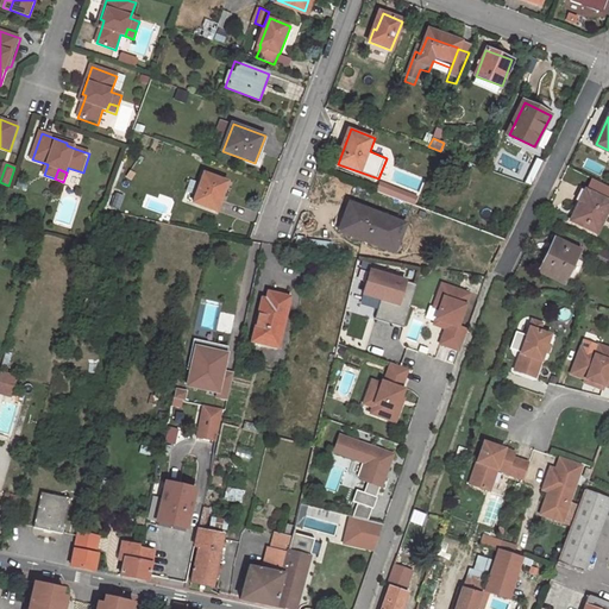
[(218,212),(230,182),(201,171),(190,201),(218,212)]
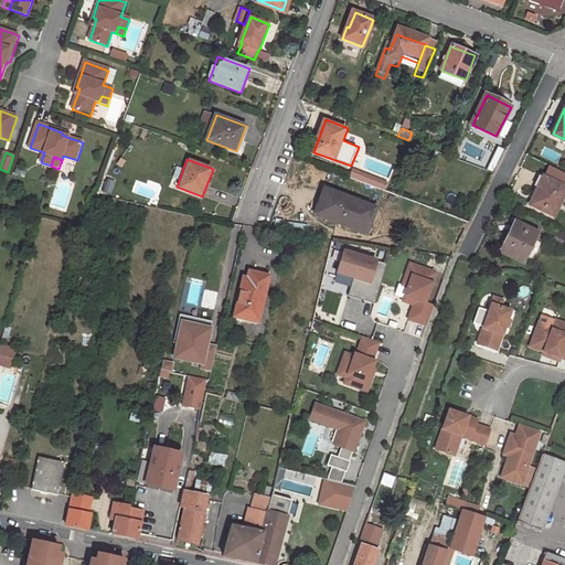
[(385,183),(350,170),(348,176),(382,189),(385,183)]
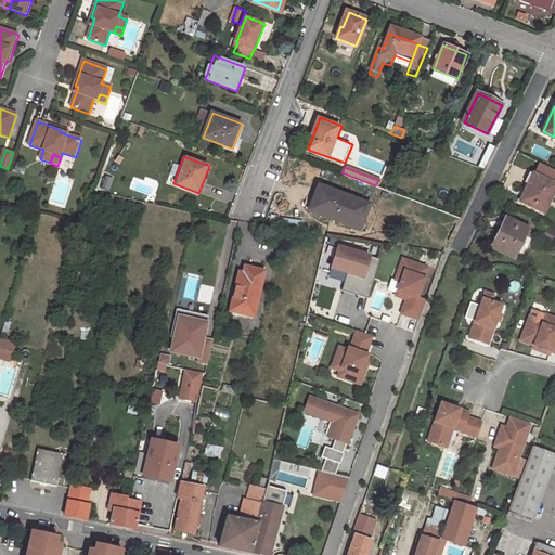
[(544,211),(554,189),(554,183),(534,175),(521,201),(544,211)]
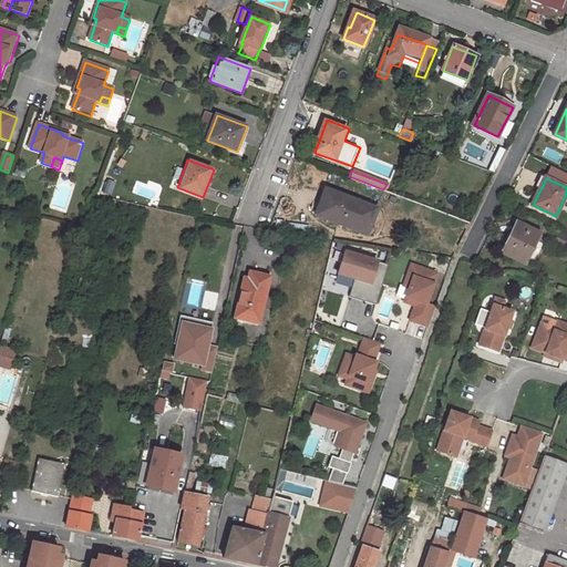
[(339,206),(342,196),(327,189),(322,200),(339,206)]
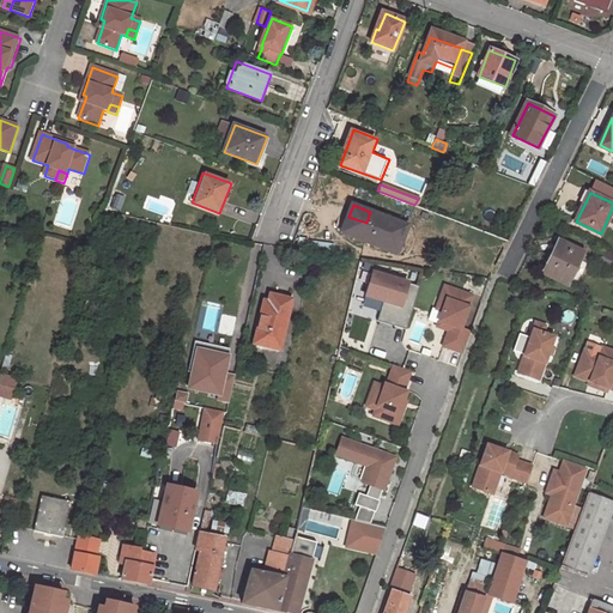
[(398,254),(408,225),(370,212),(366,223),(349,217),(343,234),(398,254)]
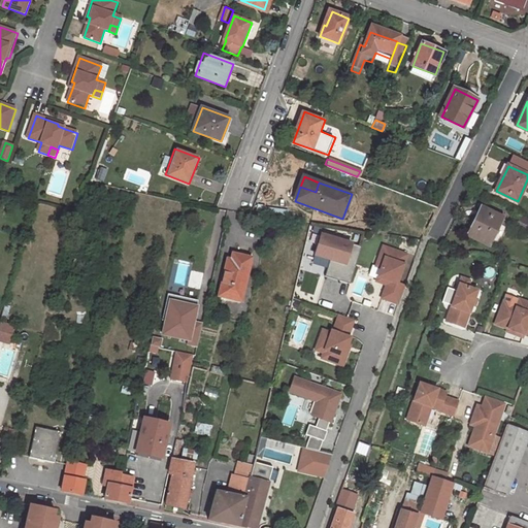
[(490,246),(503,218),(482,207),(468,236),(490,246)]
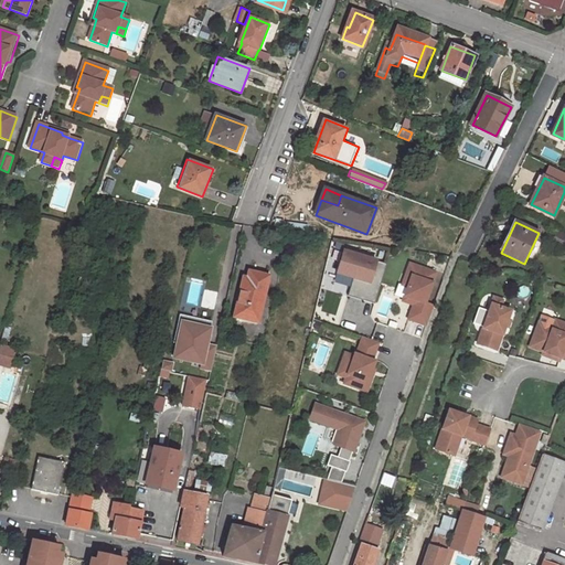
[(387,264),(344,252),(338,273),(353,277),(359,279),(354,292),(365,297),(364,300),(375,304),(387,264)]
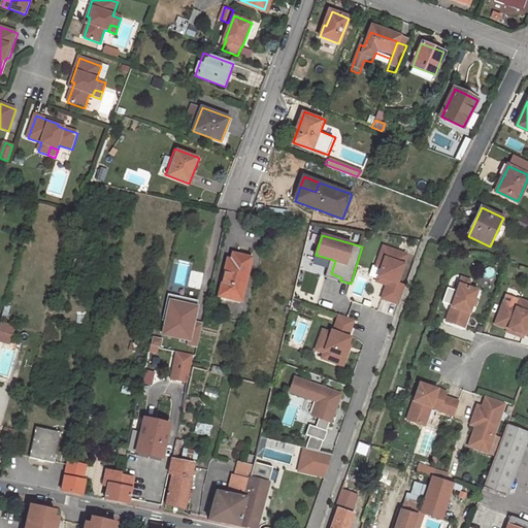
[(406,255),(383,246),(380,257),(385,258),(381,268),(376,282),(387,285),(391,286),(389,290),(386,289),(383,298),(399,304),(405,286),(397,283),(406,255)]
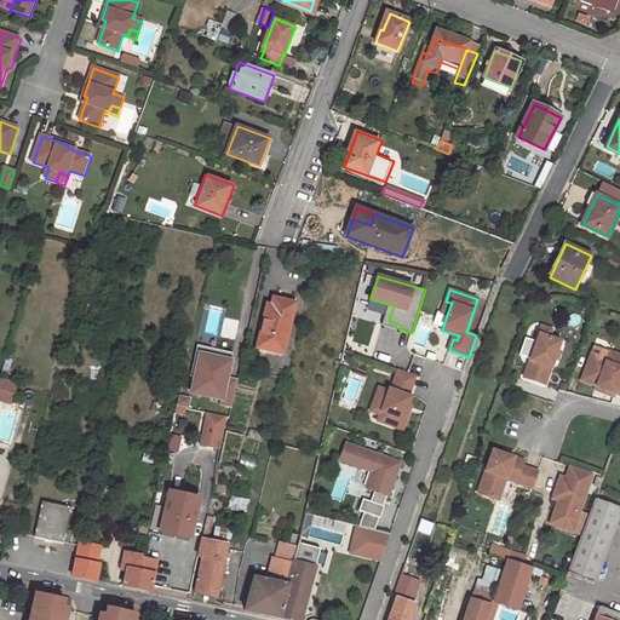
[(282,354),(294,303),(275,298),(273,305),(269,305),(258,348),(282,354)]
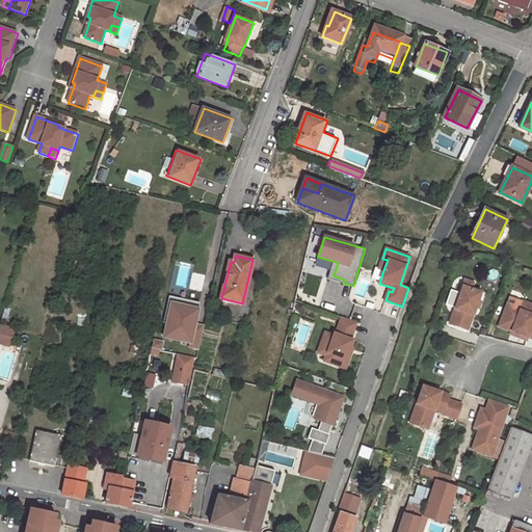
[(338,263),(333,261),(328,278),(343,283),(344,280),(334,275),(338,263)]
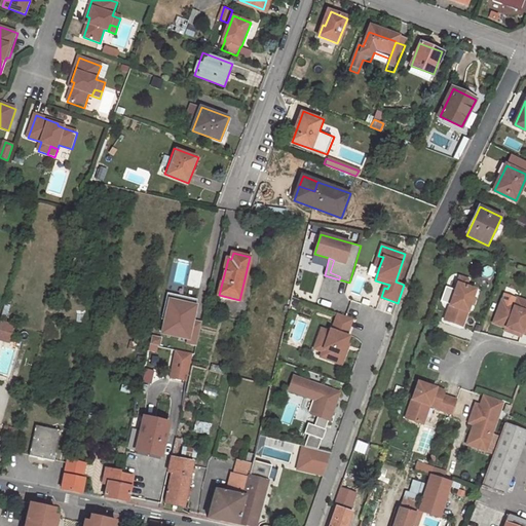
[(467,278),(459,275),(457,282),(465,285),(467,278)]
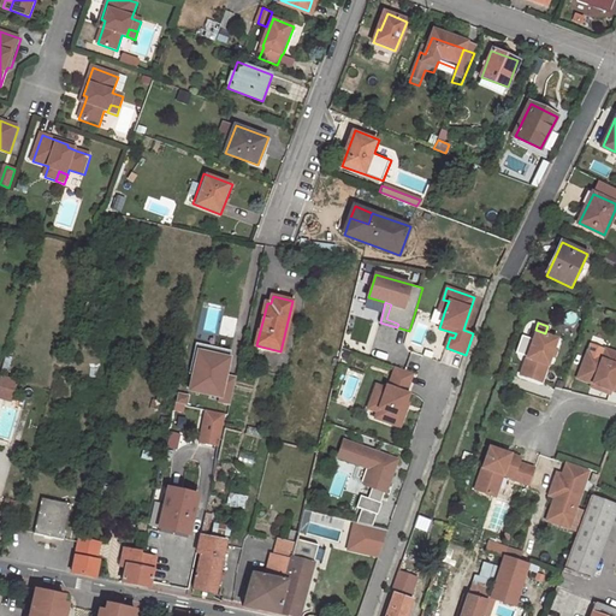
[(535,330),(521,373),(542,380),(551,354),(554,347),(556,337),(545,333),(535,330)]
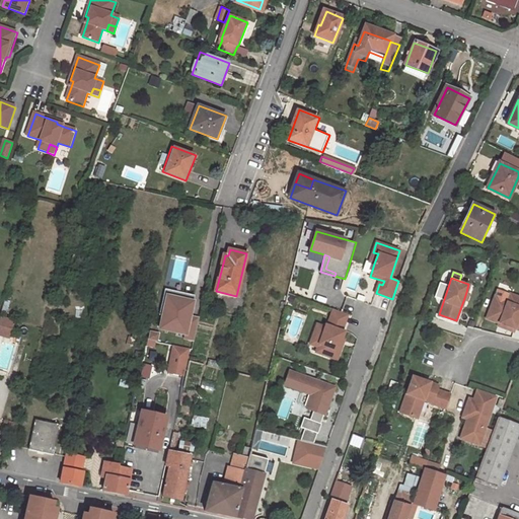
[(183,341),(194,343),(199,318),(193,316),(196,300),(166,293),(158,330),(184,336),(183,341)]
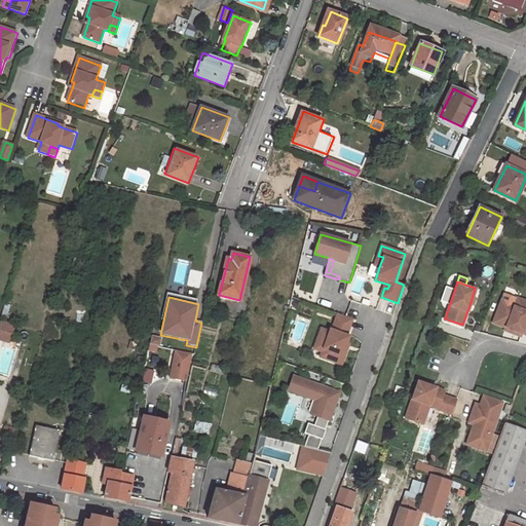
[(513,310),(499,306),(493,323),(506,328),(514,330),(513,333),(521,336),(522,333),(525,334),(525,300),(518,298),(515,304),(513,310)]
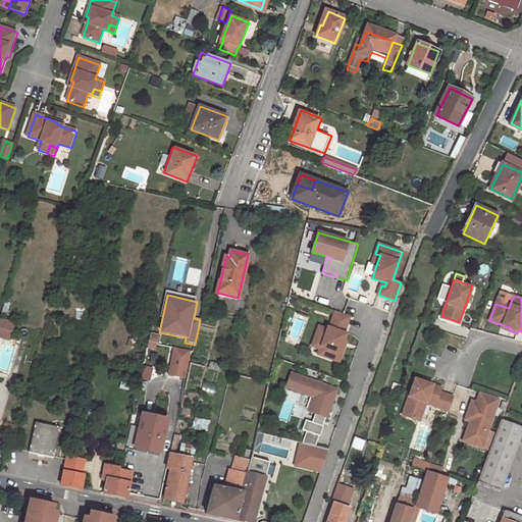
[(511,302),(499,298),(496,304),(509,308),(511,302)]
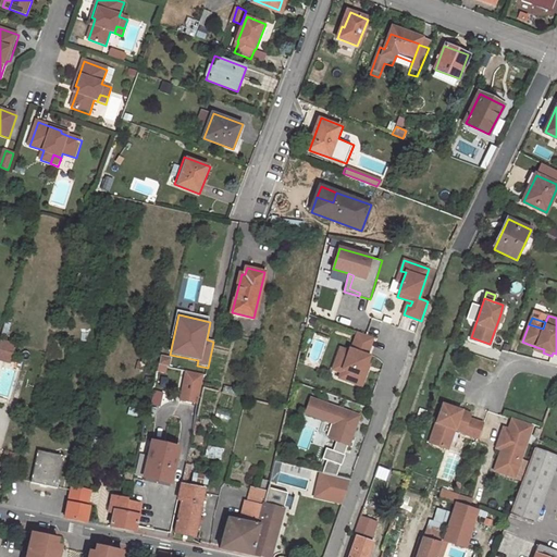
[(339,378),(361,386),(368,369),(366,368),(367,363),(369,356),(367,355),(373,337),(358,332),(351,349),(349,348),(349,350),(341,348),(335,362),(344,366),(342,372),(339,378)]
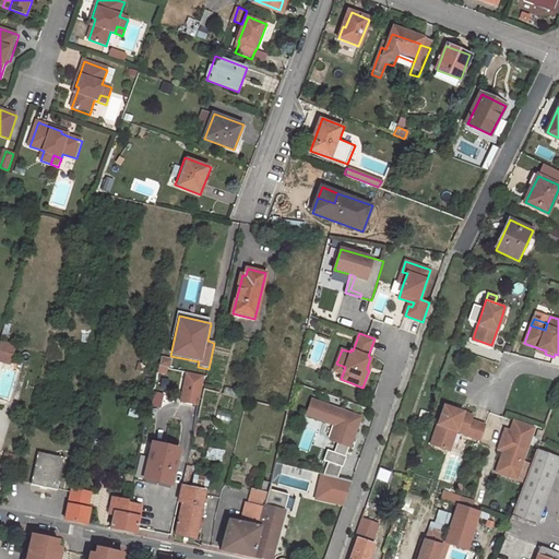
[(0,352),(0,361),(9,365),(12,356),(0,352)]
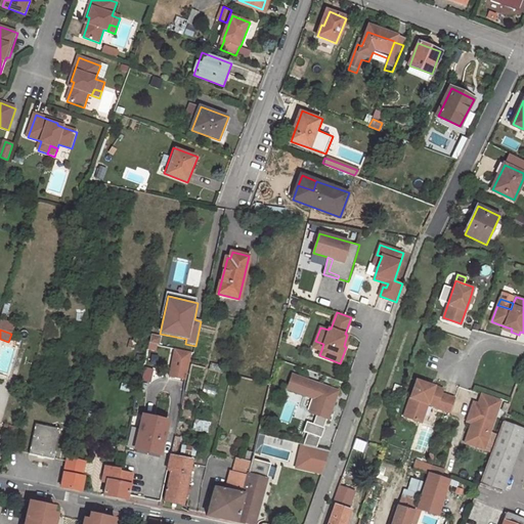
[(162,337),(153,335),(150,344),(160,346),(162,337)]
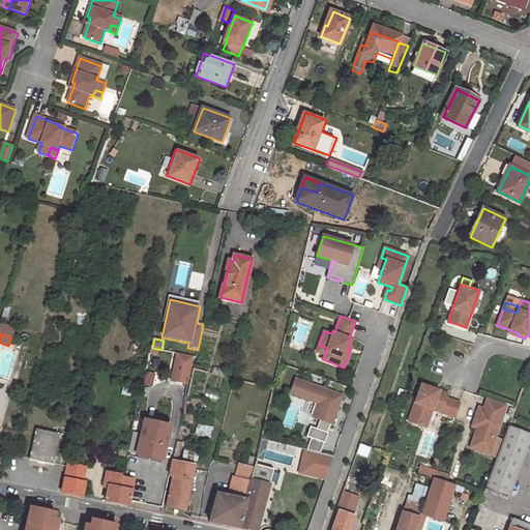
[(327,348),(319,345),(317,351),(325,354),(327,348)]
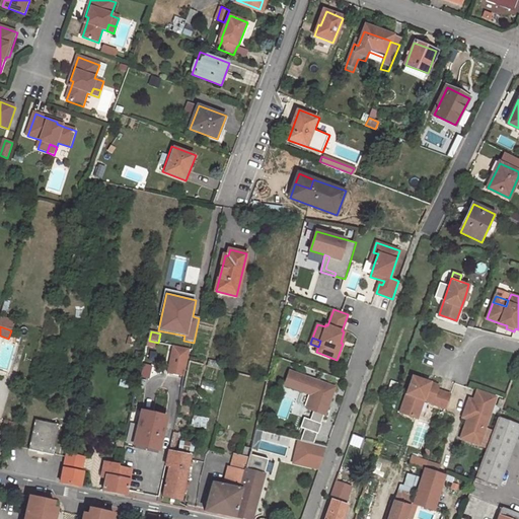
[(182,376),(188,354),(172,352),(168,372),(182,376)]
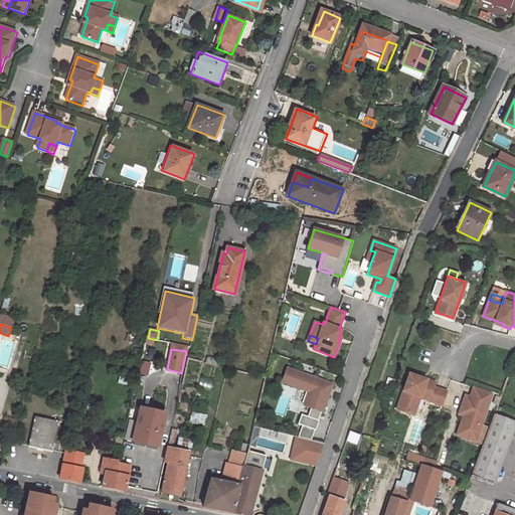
[(332,384),(288,368),(283,381),(310,391),(306,404),(312,407),(309,416),(303,414),(299,423),(304,425),(316,430),(317,430),(320,420),(319,419),(322,410),(323,410),(332,384)]
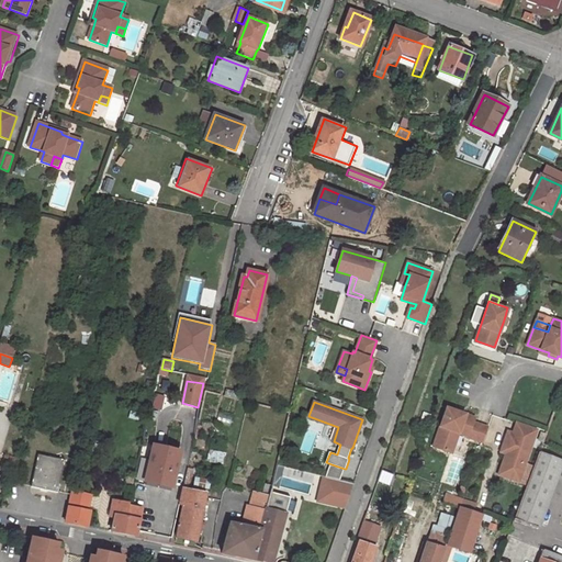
[(475,416),(448,406),(434,446),(448,450),(454,430),(460,431),(469,435),(469,436),(484,441),(489,426),(474,420),(475,416)]
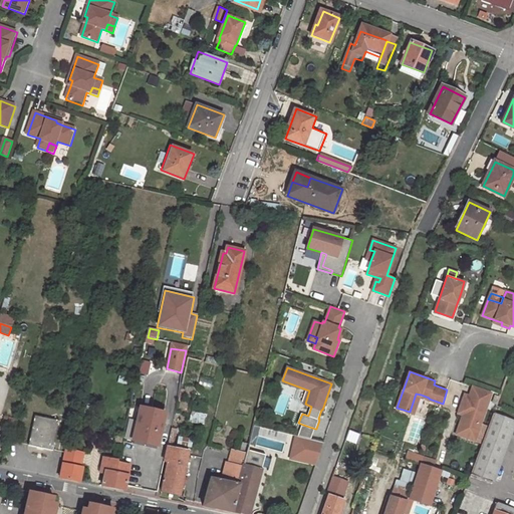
[(492,393),(474,386),(469,399),(487,406),(492,393)]
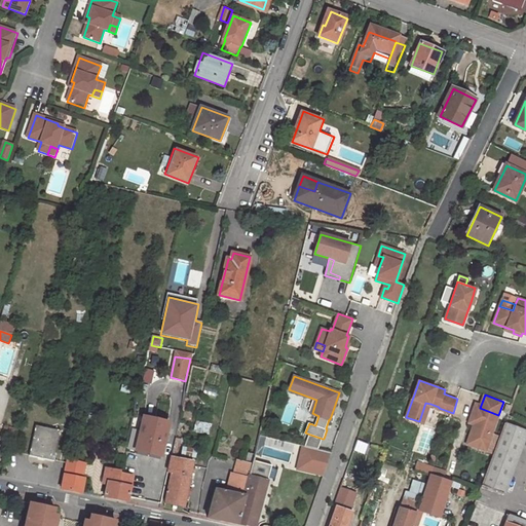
[(425,403),(419,421),(423,423),(430,404),(425,403)]
